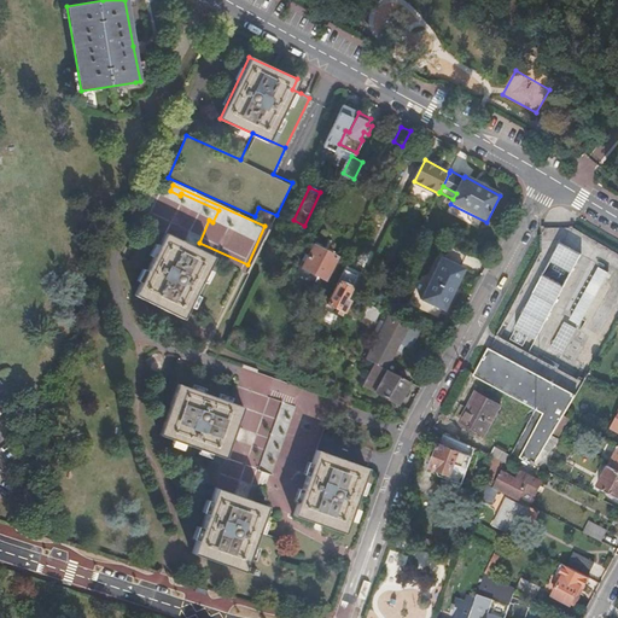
[(169,234),(139,296),(188,319),(219,257),(169,234)]
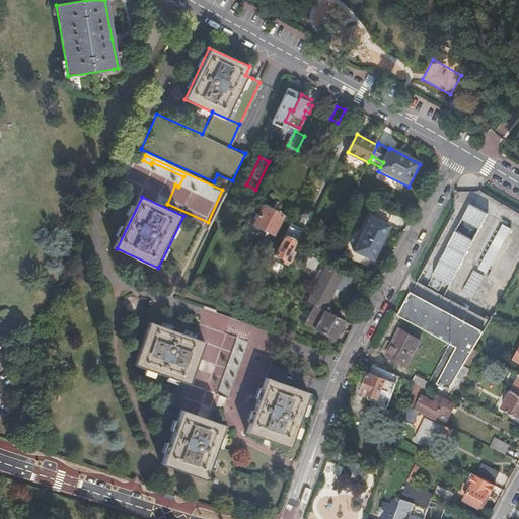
[(471,203),(432,275),(450,285),(490,212),(471,203)]
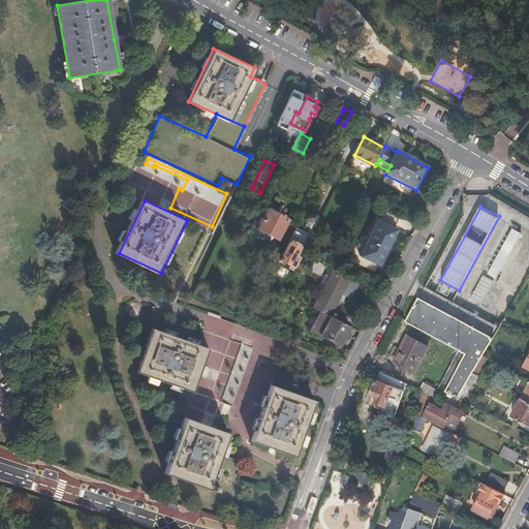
[(269,209),(258,228),(276,237),(285,217),(269,209)]
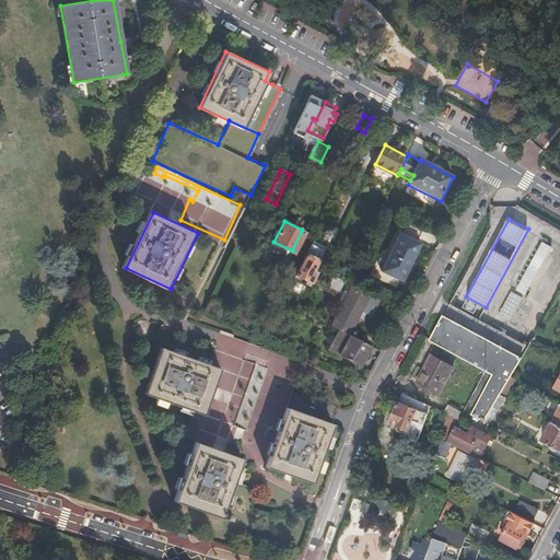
[(417,243),(423,231),(408,223),(401,235),(399,234),(380,272),(401,283),(420,245),(417,243)]
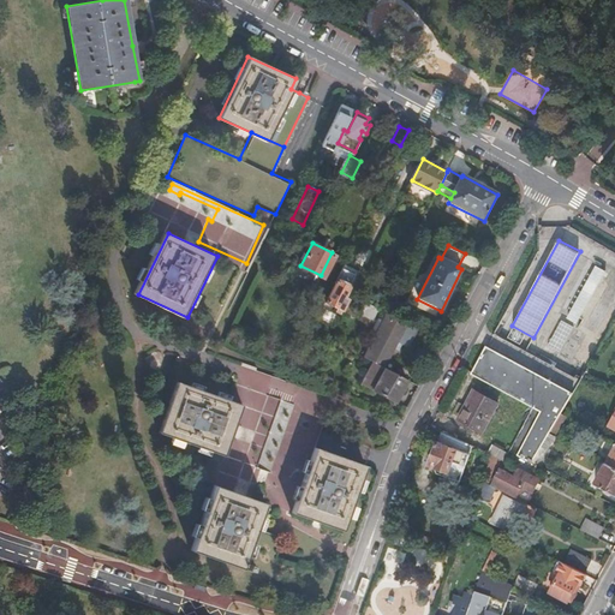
[(597,264),(569,317),(578,322),(607,270),(597,264)]
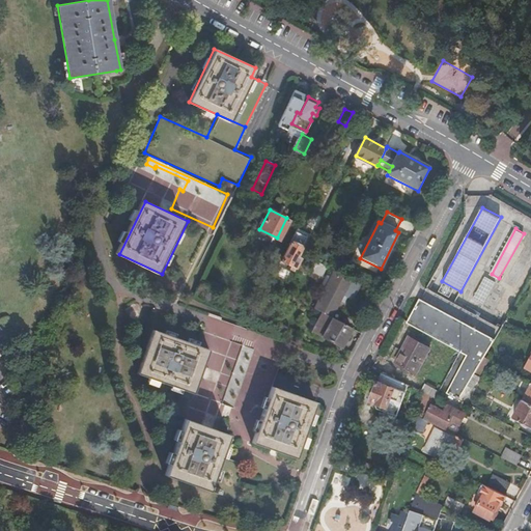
[(295,230),(277,267),(280,269),(292,275),(298,264),(292,261),(305,236),(295,230)]
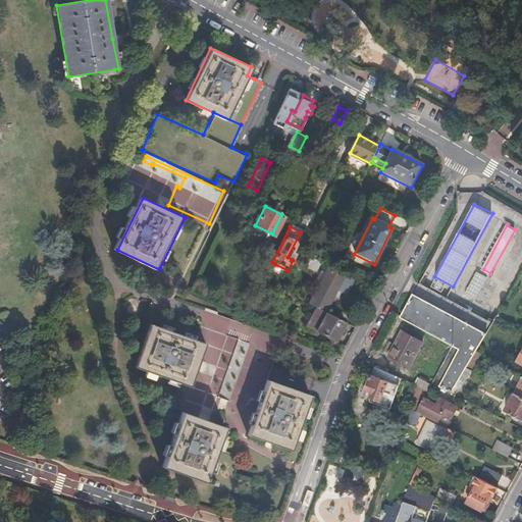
[(309,257),(304,267),(316,272),(320,262),(309,257)]
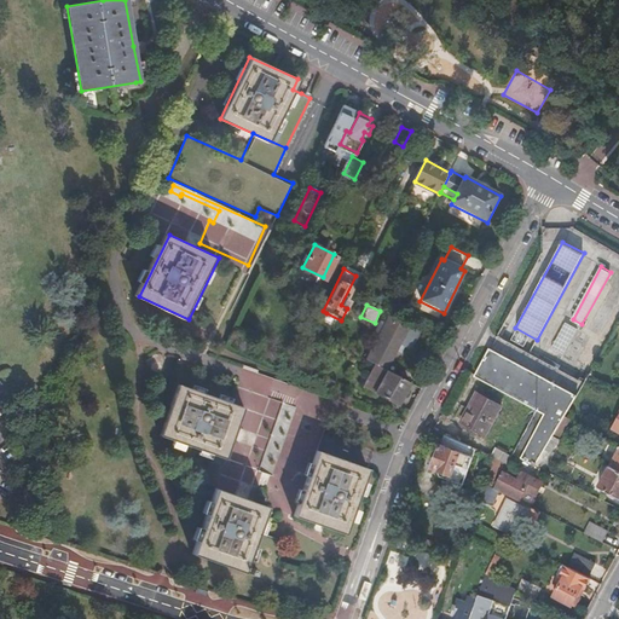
[(340,323),(341,320),(327,313),(325,316),(340,323)]
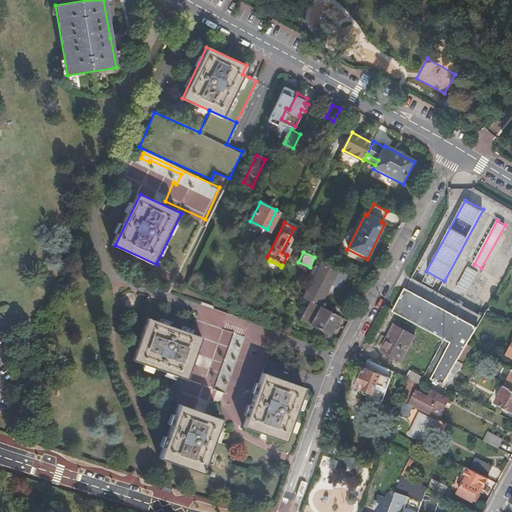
[(311,306),(331,316),(335,308),(324,303),(320,300),(327,286),(331,288),(340,271),(322,262),(302,302),(311,306)]
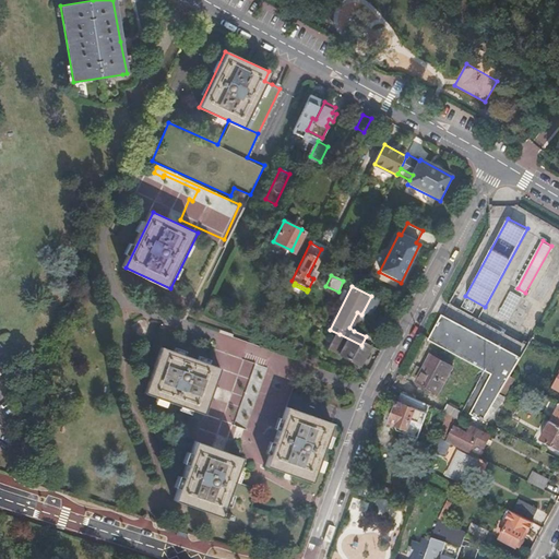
[(513,368),(527,344),(448,301),(427,339),(485,369),(464,405),(463,407),(482,418),(498,392),(509,375),(513,368)]
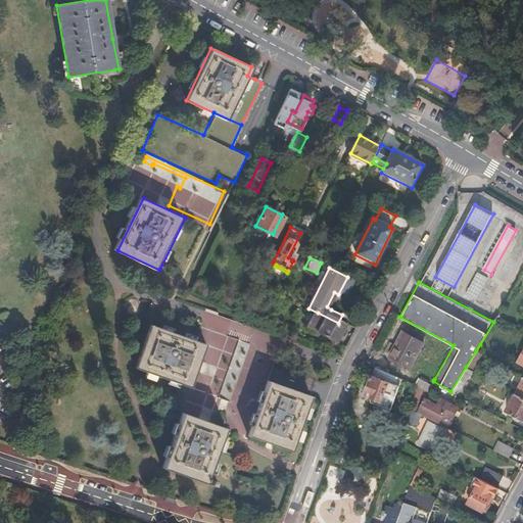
[(331,310),(338,294),(334,292),(327,306),(331,310)]
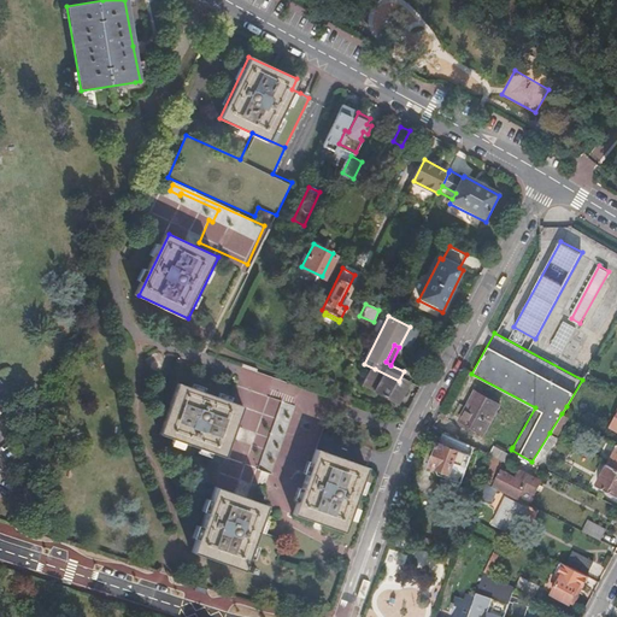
[(265,348),(262,357),(272,360),(276,353),(265,348)]
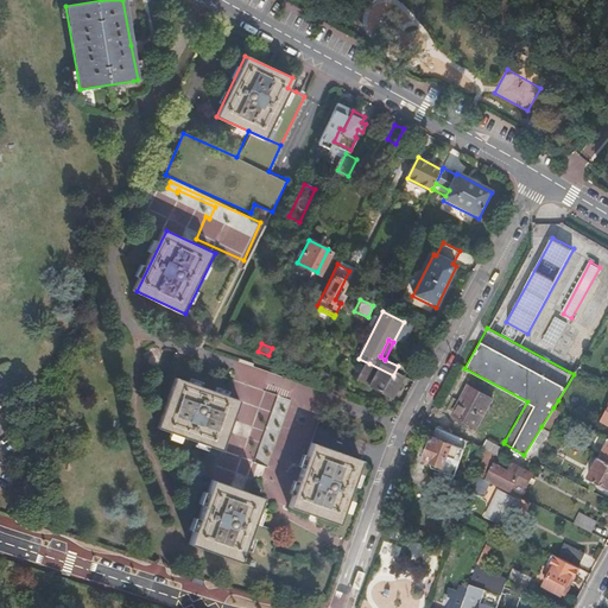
[(392,404),(404,380),(393,375),(369,363),(359,387),(392,404)]
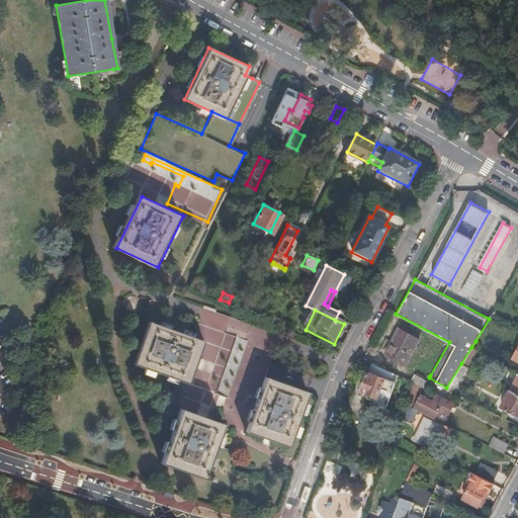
[(232,319),(230,324),(242,329),(239,336),(248,339),(253,327),(232,319)]
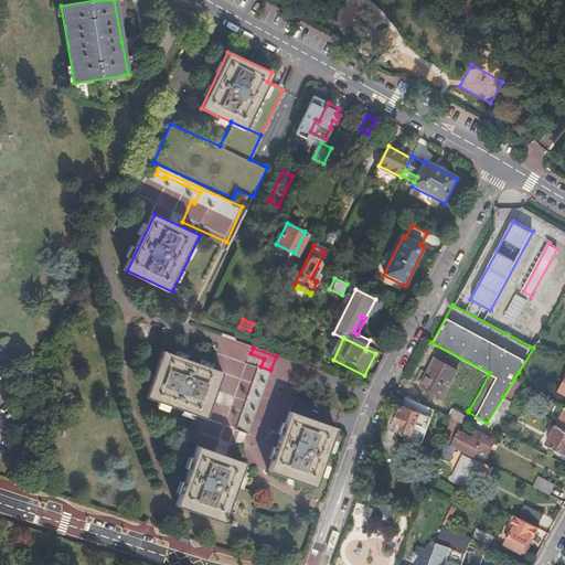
[(161,351),(144,397),(203,419),(220,372),(161,351)]
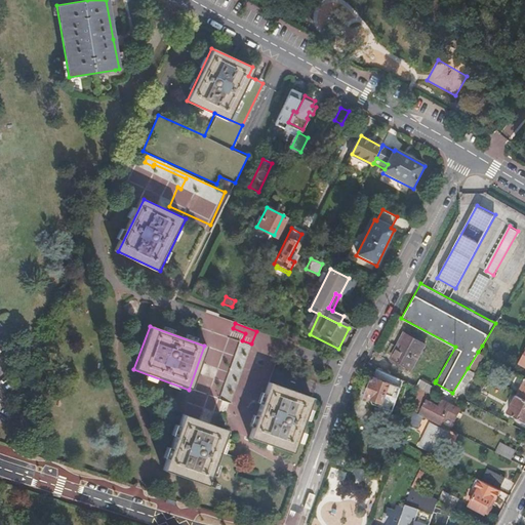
[(403,331),(389,357),(410,368),(423,342),(403,331)]
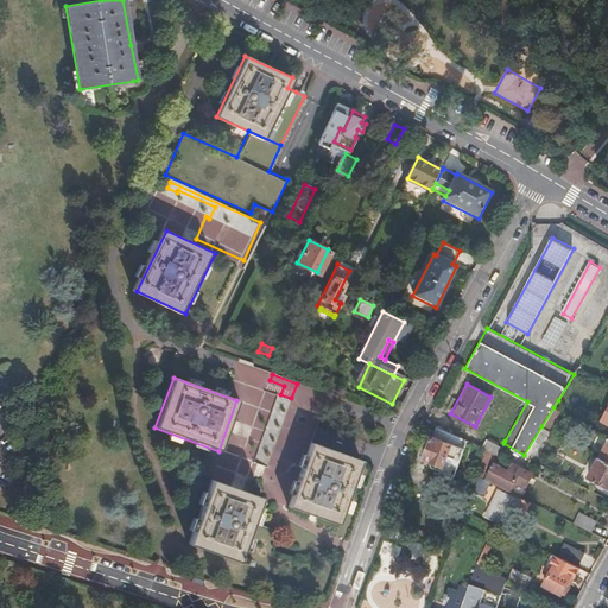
[(567,404),(558,400),(553,407),(562,412),(567,404)]
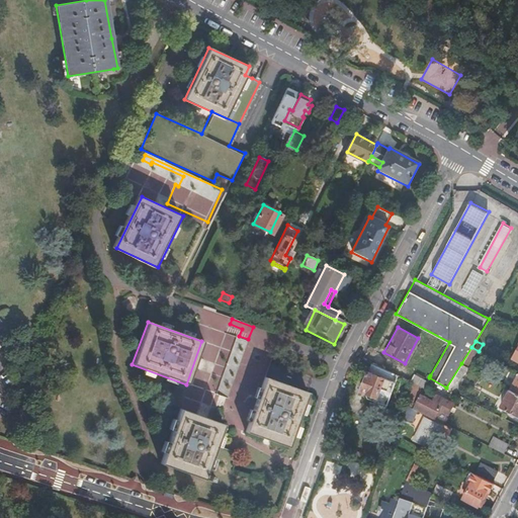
[(387,407),(401,376),(373,365),(362,393),(368,395),(367,398),(375,402),(387,407)]
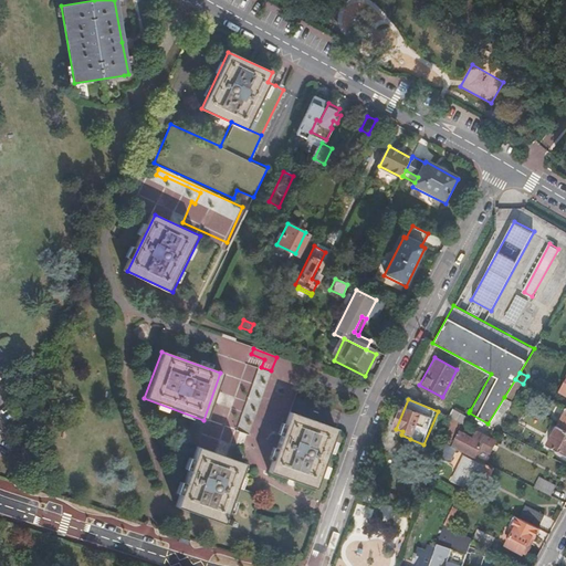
[(451,407),(447,416),(453,419),(462,422),(467,416),(451,407)]
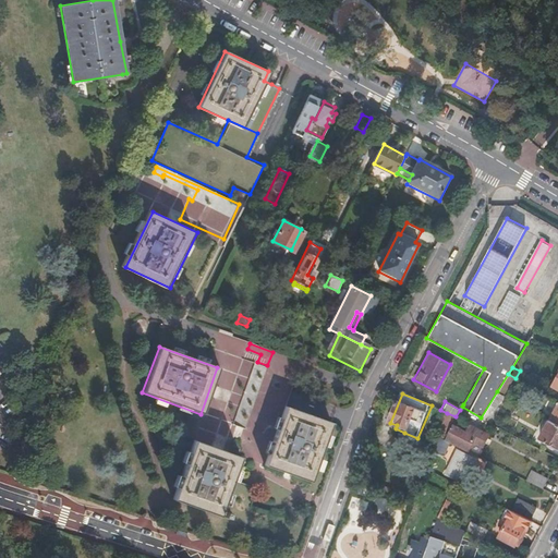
[(283,409),(262,466),(307,483),(328,425),(283,409)]
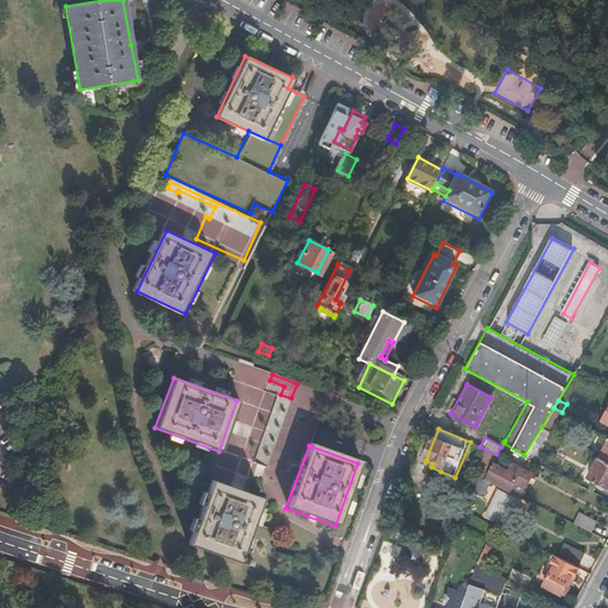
[(607,489),(607,462),(601,460),(600,458),(588,479),(607,489)]
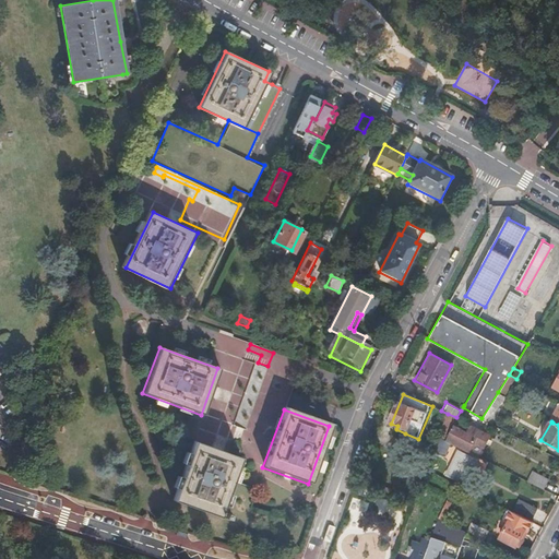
[(468,450),(472,451),(476,442),(486,448),(492,435),(473,424),(470,430),(458,424),(449,439),(453,441),(454,442),(468,450)]
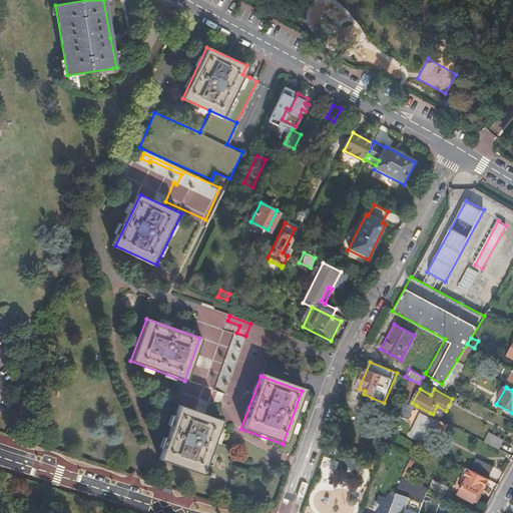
[(383,407),(384,403),(372,398),(370,401),(383,407)]
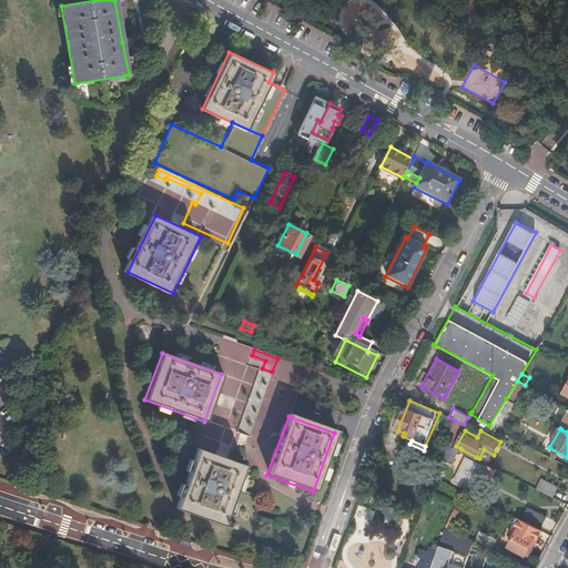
[(453,445),(447,442),(442,455),(453,462),(460,448),(456,446),(453,445)]
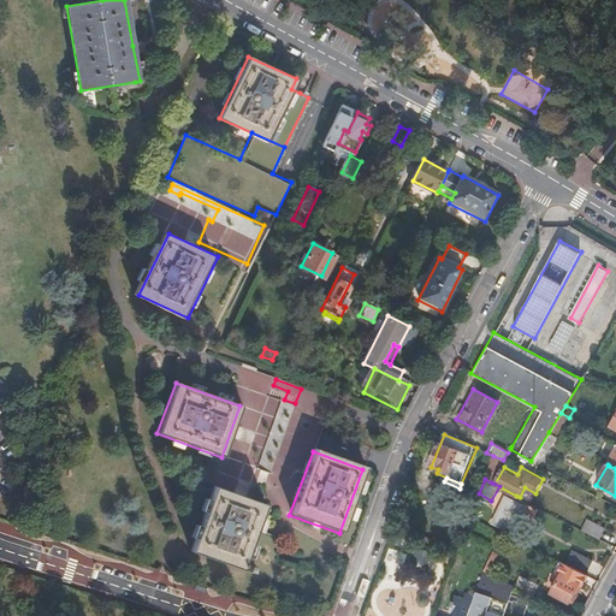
[(211,486),(187,551),(238,570),(261,505),(211,486)]
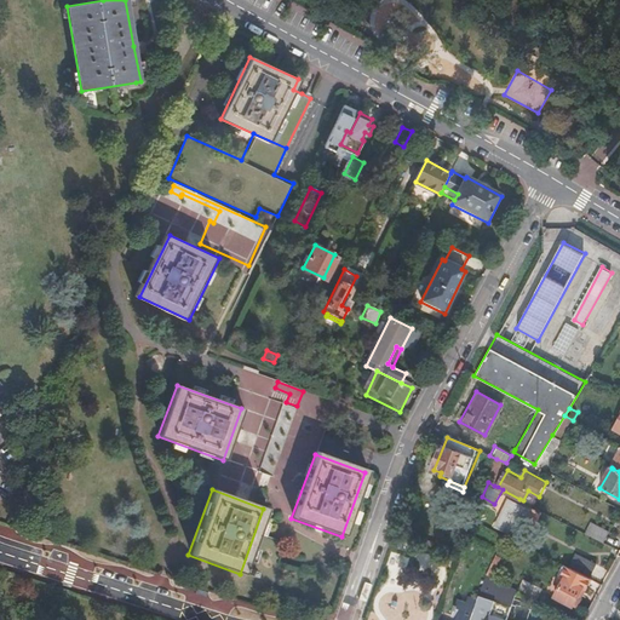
[(516,534),(529,510),(511,500),(498,523),(516,534)]
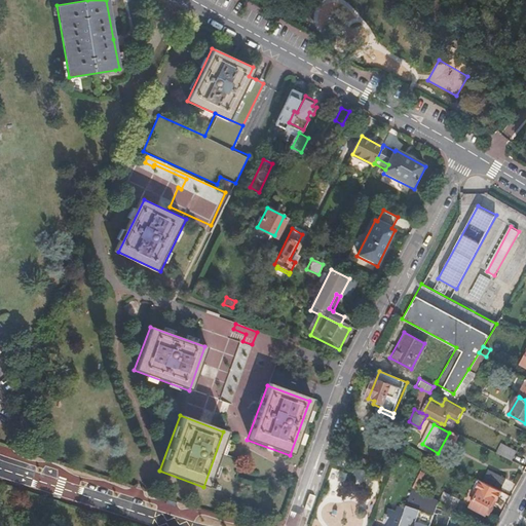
[(494,453),(510,461),(515,452),(499,444),(494,453)]
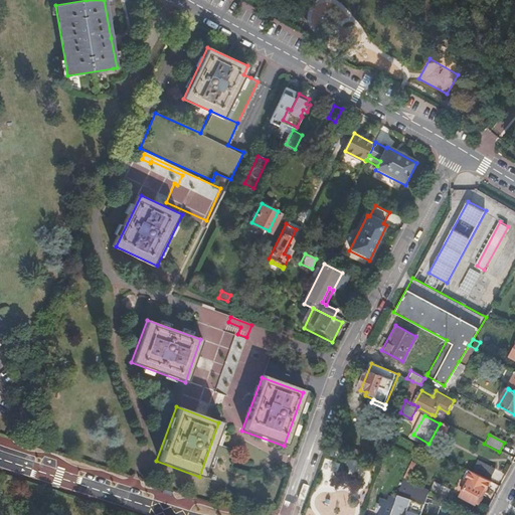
[(345,452),(353,455),(355,450),(346,447),(345,452)]
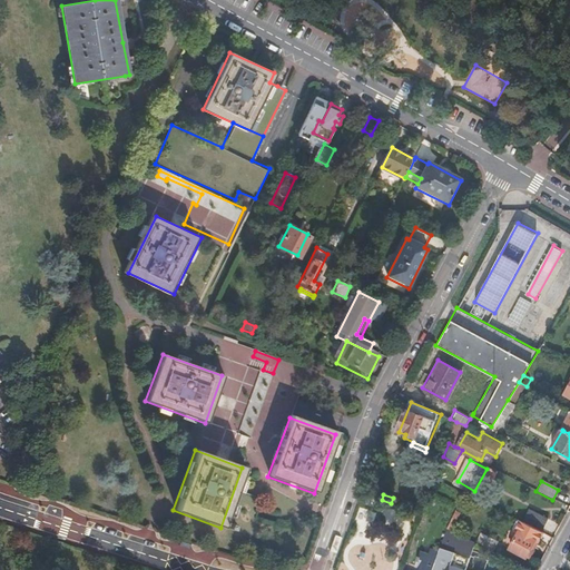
[(524,508),(518,520),(530,527),(537,530),(543,518),(524,508)]
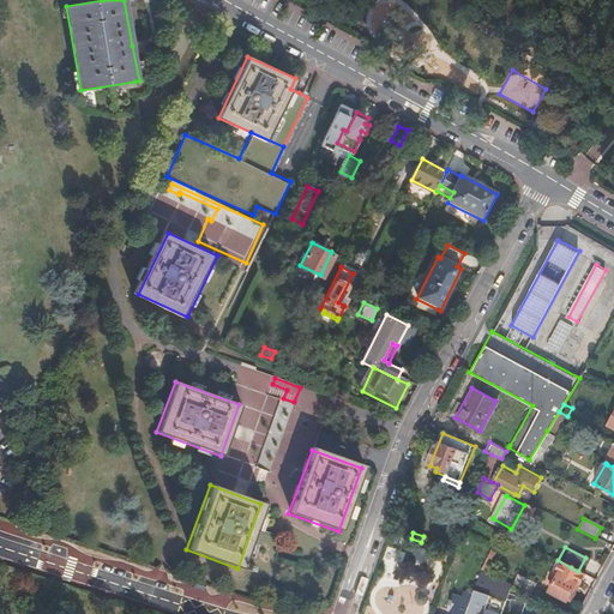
[(489,555),(485,552),(476,564),(483,569),(489,555)]
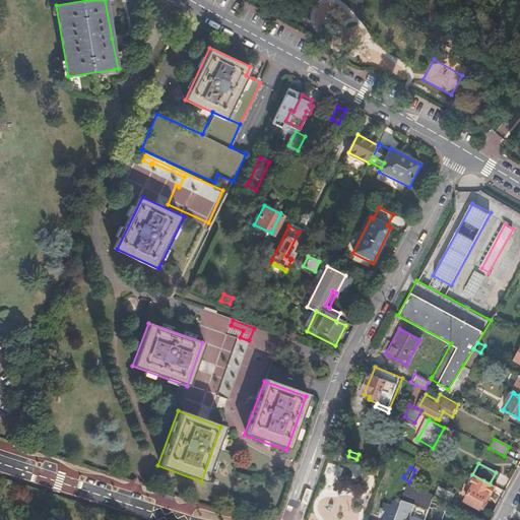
[(472,474),(467,472),(463,480),(464,482),(466,483),(467,481),(469,482),(468,483),(468,484),(462,496),(461,497),(464,499),(471,503),(479,507),(481,504),(478,503),(482,495),(485,496),(490,489),(491,484),(490,483),(483,480),(472,474)]
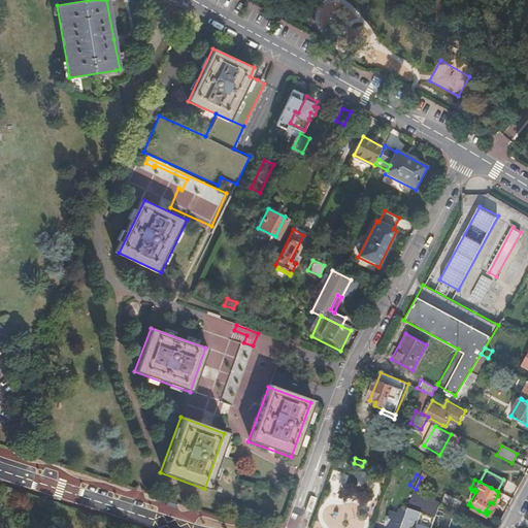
[(416,489),(409,485),(396,527),(430,527),(439,501),(416,489)]
